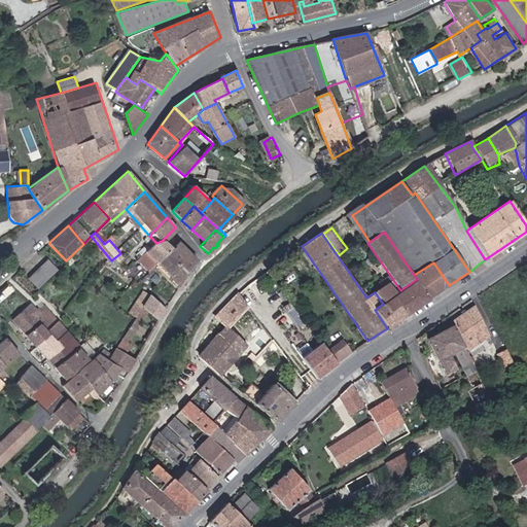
[(156,243),(146,254),(154,262),(164,252),(168,247),(162,241),(156,243)]
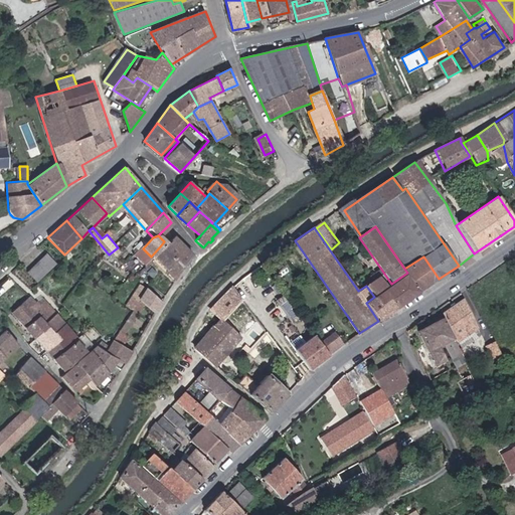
[(160,246),(181,268),(191,253),(173,237),(167,243),(164,241),(160,246)]
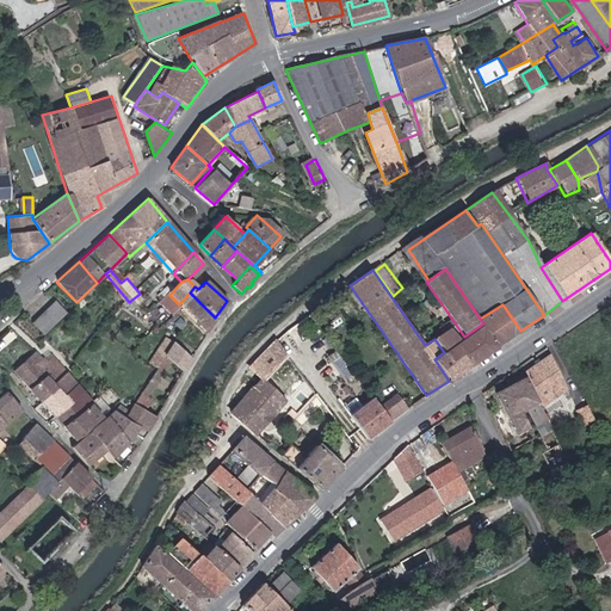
[(190,292),(179,304),(207,329),(215,318),(190,292)]
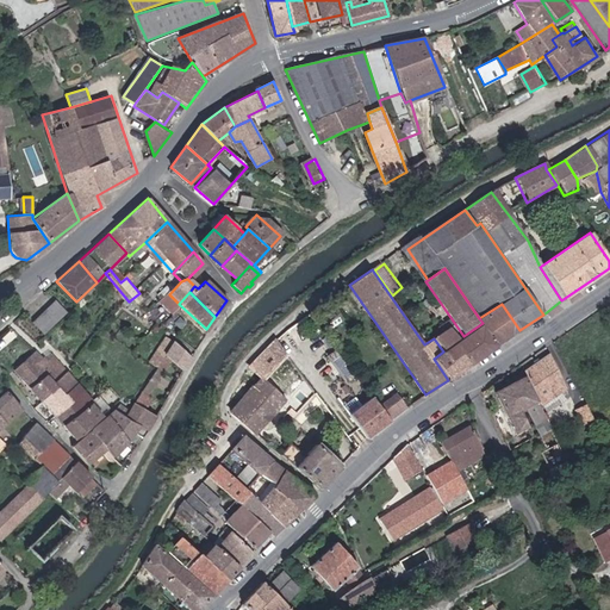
[(179,304),(169,294),(161,303),(170,312),(179,304)]
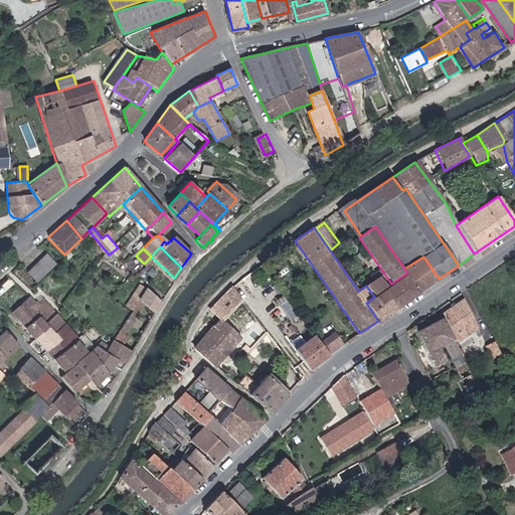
[(29,271),(38,282),(57,264),(48,254),(29,271)]
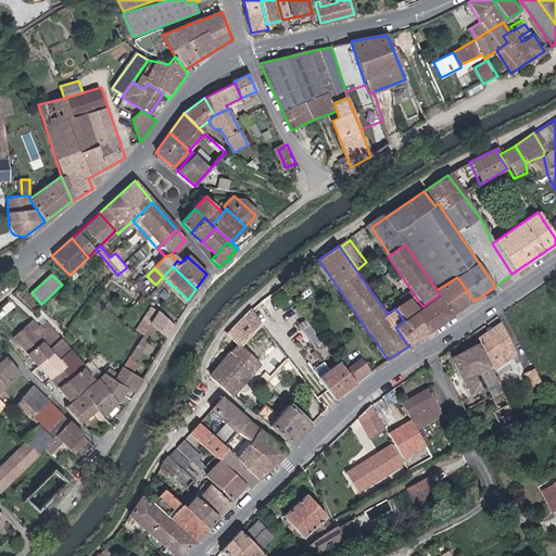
[(462,310),(474,301),(457,277),(437,290),(440,294),(422,306),(417,310),(409,299),(395,308),(404,320),(395,327),(408,346),(462,310)]
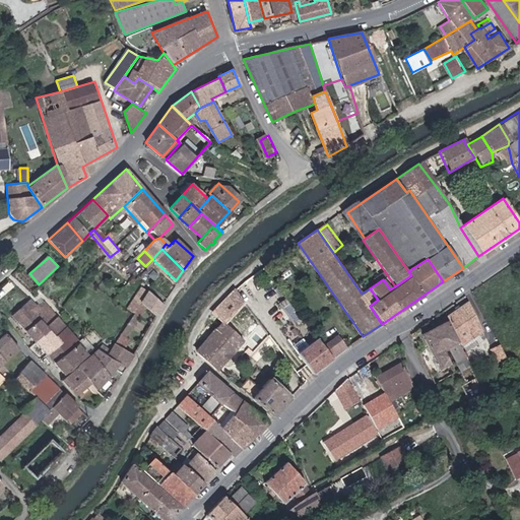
[(226,324),(247,303),(236,288),(214,312),(223,321),(226,324)]
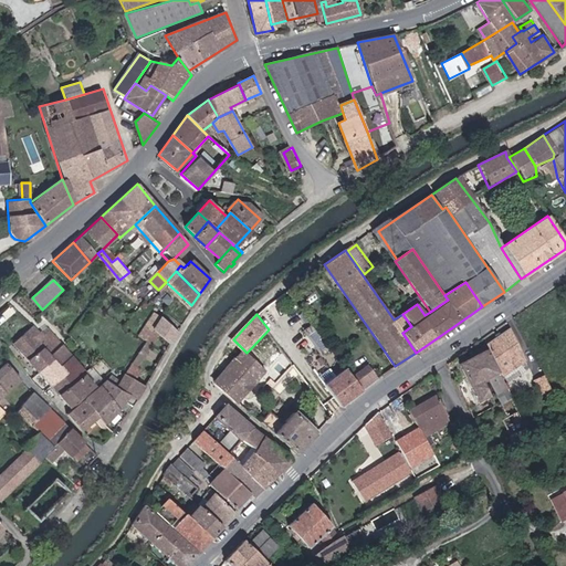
[(159,318),(152,331),(156,335),(168,344),(176,331),(159,318)]
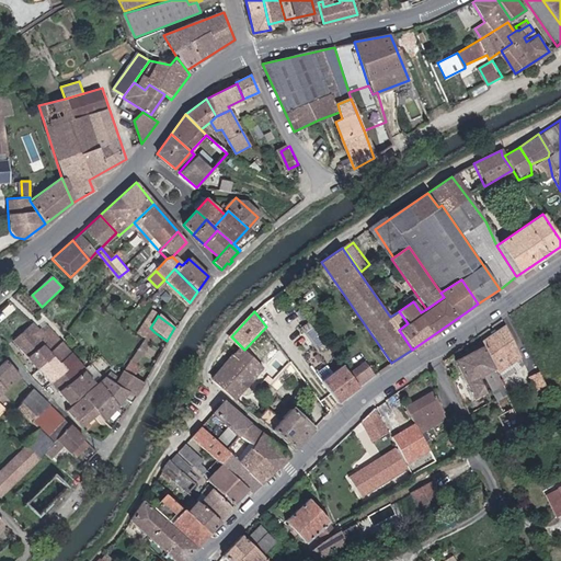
[(41,329),(34,322),(14,339),(38,367),(50,356),(33,335),(41,329)]
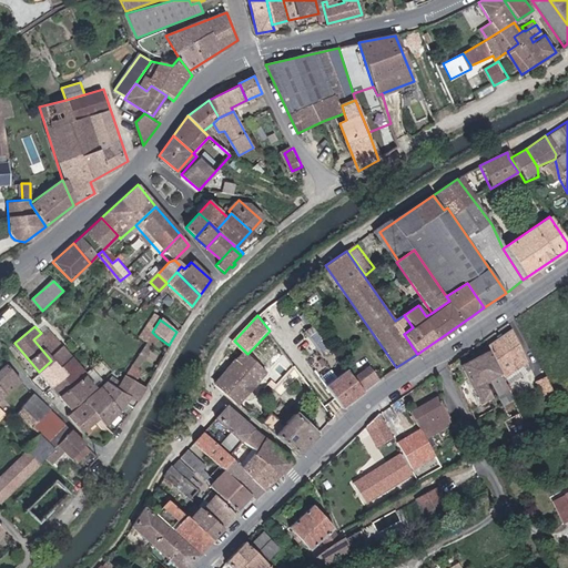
[(514,328),(490,343),(510,377),(534,363),(514,328)]
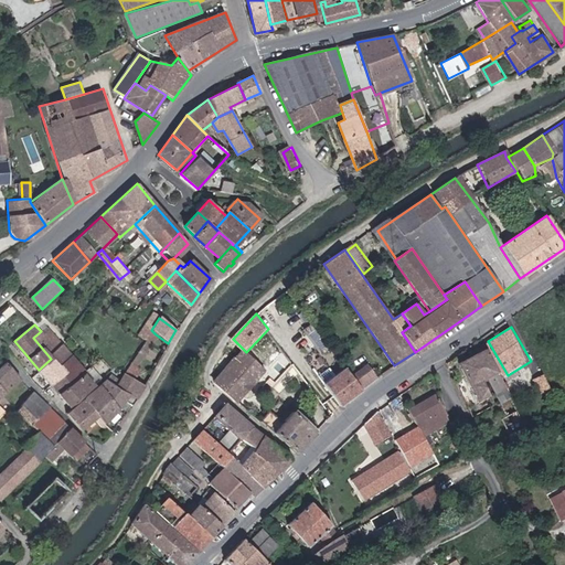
[(51,359),(39,370),(50,384),(63,373),(57,366),(71,355),(49,330),(45,333),(42,330),(41,331),(33,338),(51,359)]
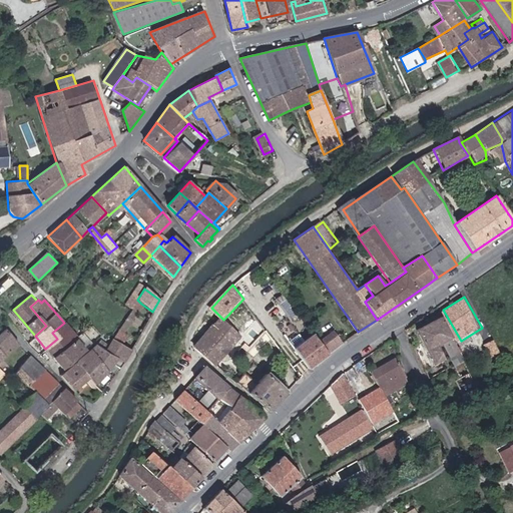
[(137,300),(115,334),(112,339),(116,342),(141,304),(137,300)]
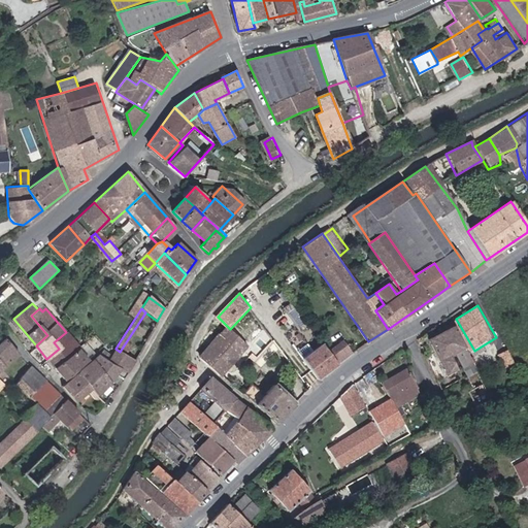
[(200,357),(224,374),(251,348),(230,329),(227,326),(200,357)]
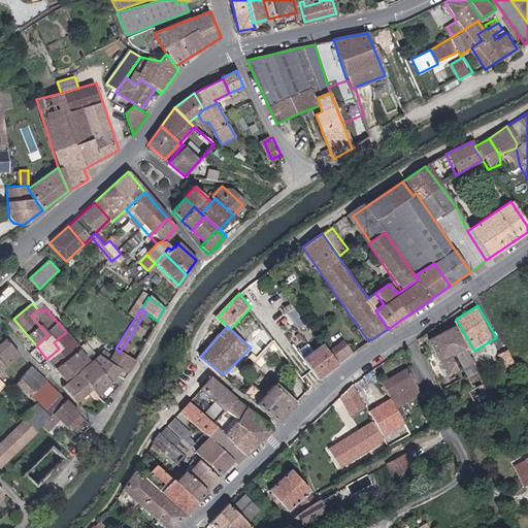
[(472,377),(482,373),(471,352),(459,326),(431,340),(448,375),(460,369),(454,357),(461,353),(472,377)]
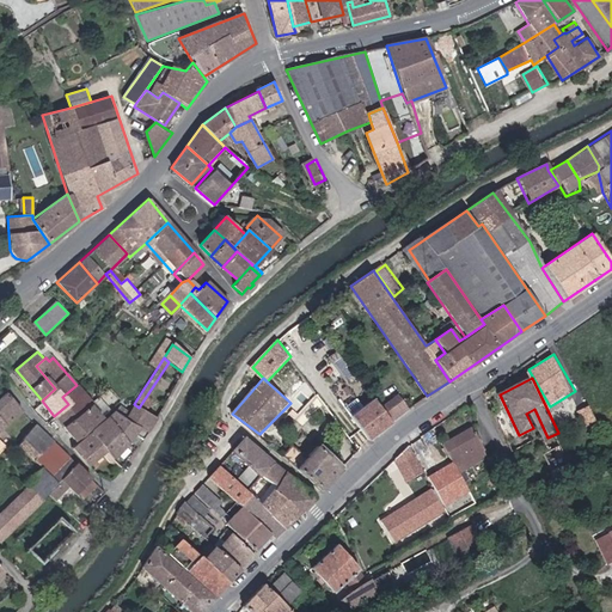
[(68,404),(54,416),(74,439),(99,418),(87,404),(91,402),(77,385),(62,397),(68,404)]
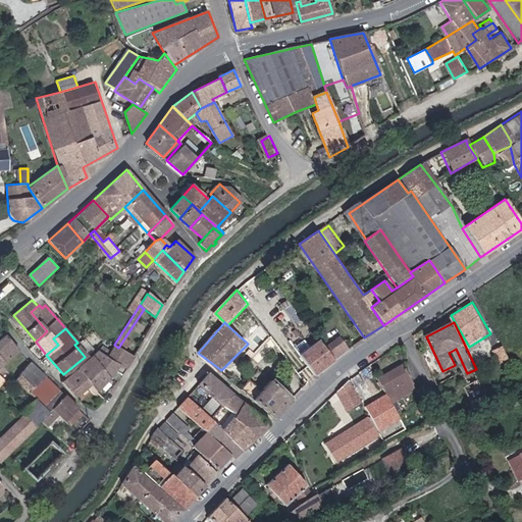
[(0,368),(18,351),(6,336),(0,342),(0,368)]
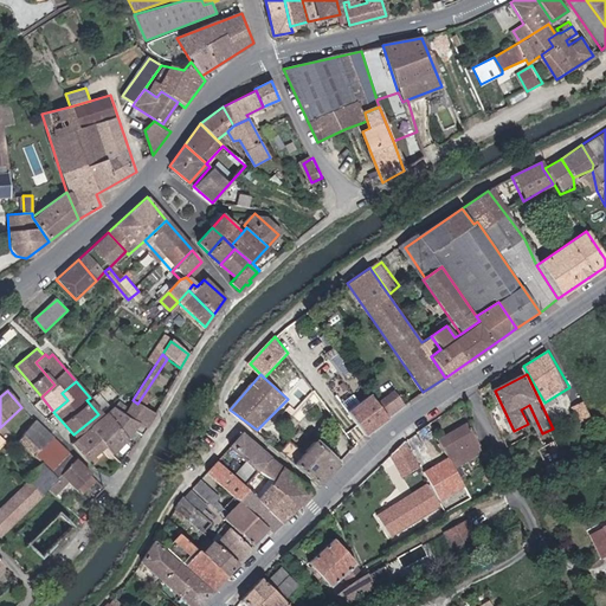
[(107,407),(96,393),(90,398),(86,400),(98,414),(107,407)]
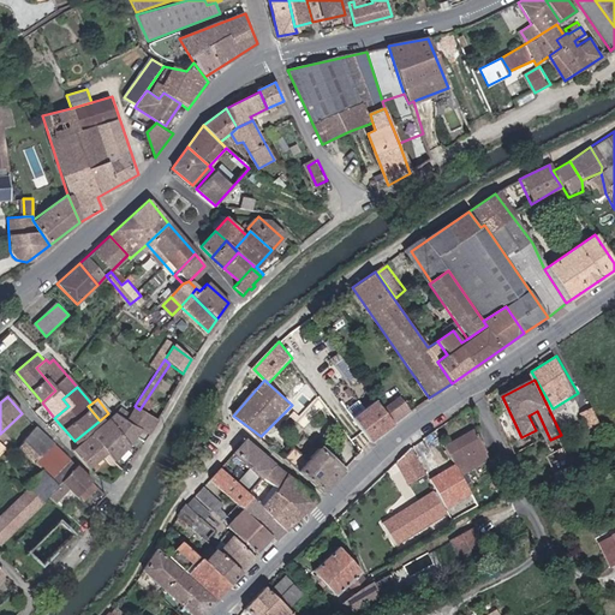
[(383,411),(395,425),(411,413),(400,399),(383,411)]
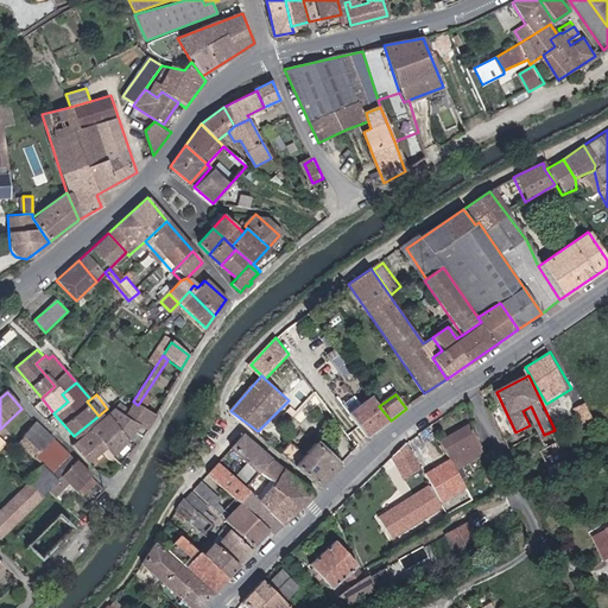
[(350,413),(368,437),(391,420),(379,406),(372,397),(350,413)]
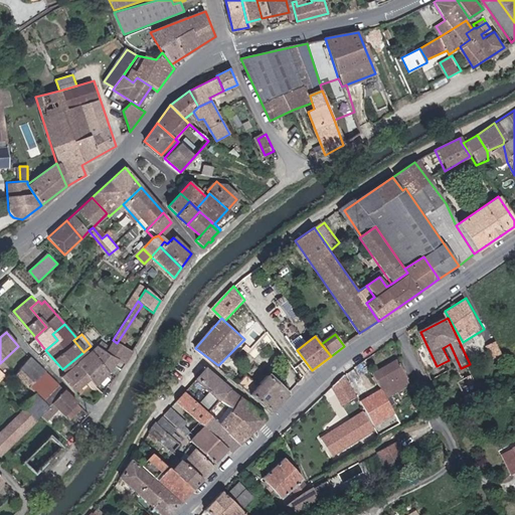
[(113,340),(104,351),(109,356),(123,362),(133,351),(117,343),(113,340)]
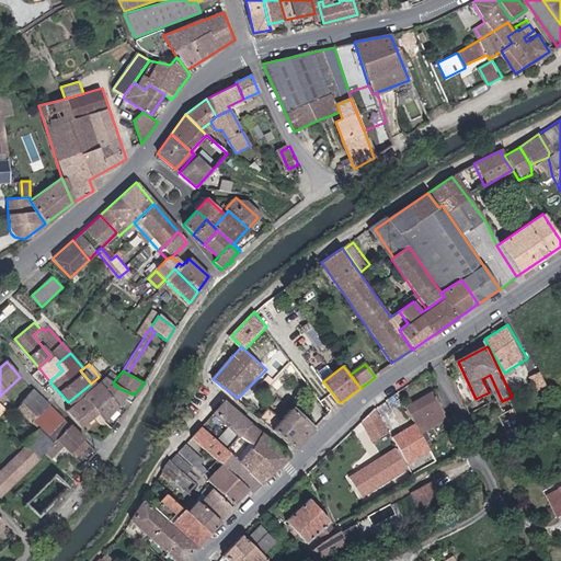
[(102,375),(67,405),(82,426),(96,415),(102,421),(126,399),(129,401),(134,395),(118,388),(113,382),(102,375)]
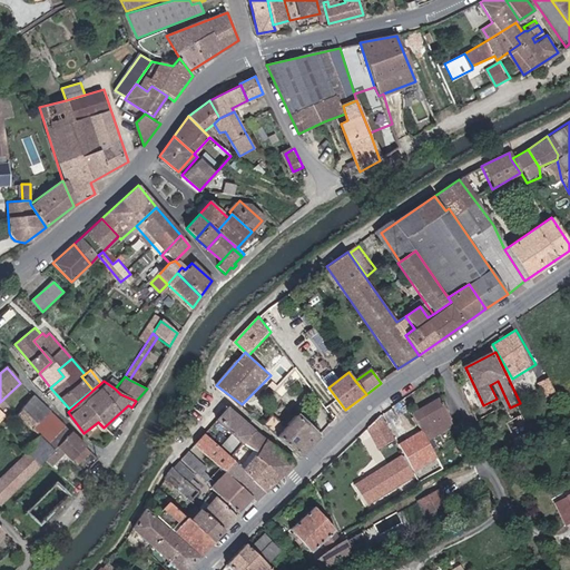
[(429,439),(436,450),(443,445),(436,434),(459,421),(442,394),(414,412),(419,419),(429,439)]
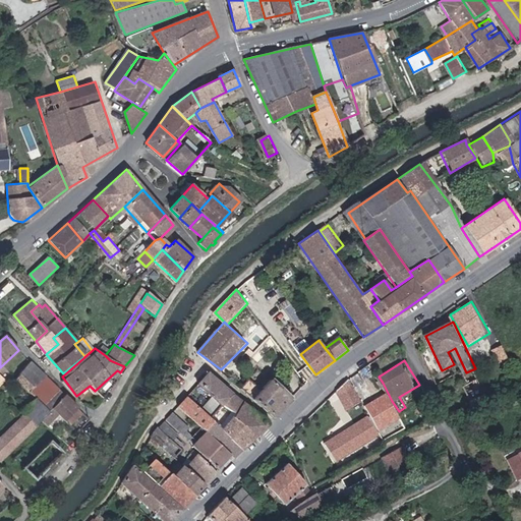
[(59,391),(33,362),(15,381),(34,400),(42,408),(59,391)]
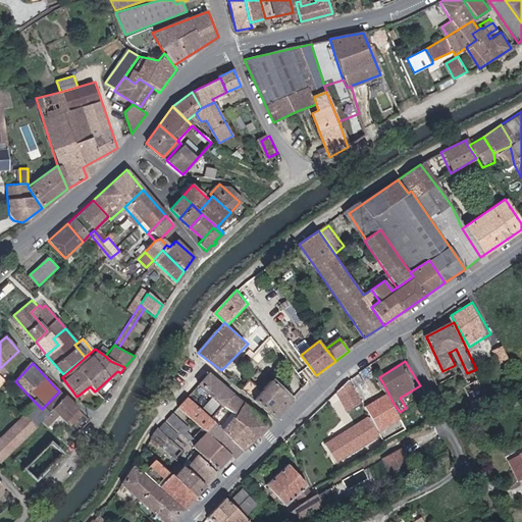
[(212,374),(203,386),(226,408),(227,407),(238,397),(212,374)]
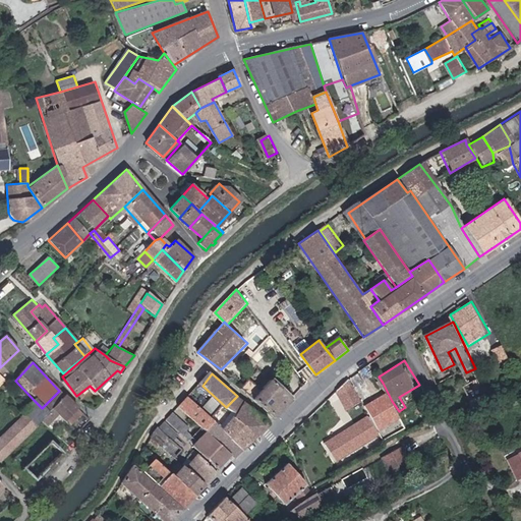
[(361,397),(351,380),(338,391),(347,407),(361,397)]
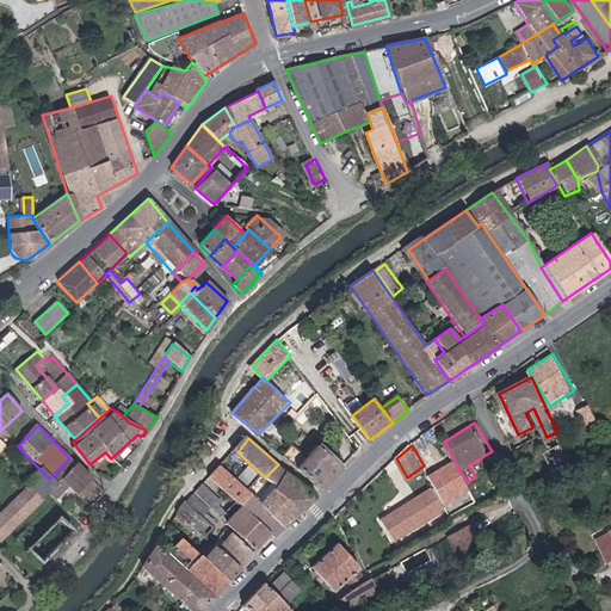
[(284,456),(322,491),(344,469),(319,446),(307,458),(292,446),(284,456)]
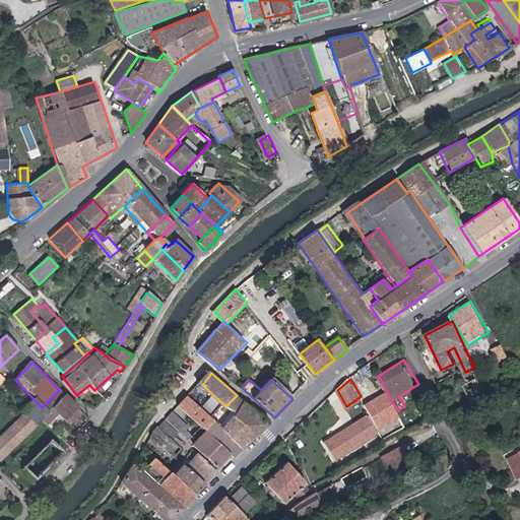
[(63,393),(59,390),(42,407),(47,411),(39,419),(46,426),(57,414),(50,406),(63,393)]
